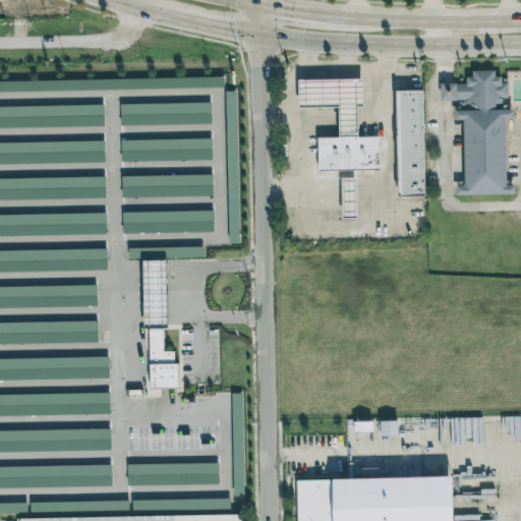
[(0,0),(0,16),(8,16),(8,0),(0,0)]
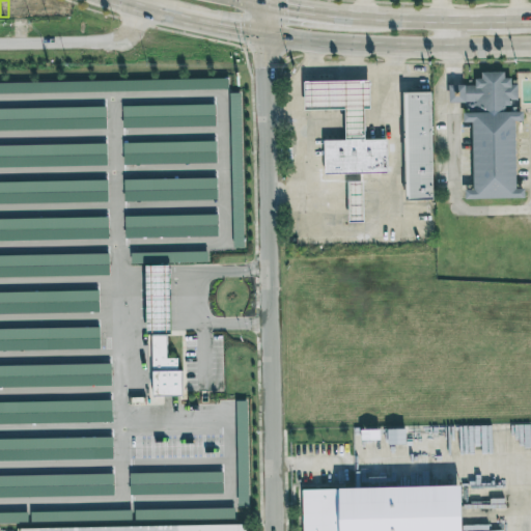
[(472,122),(473,190),(465,190),(465,199),(524,198),(524,189),(514,189),(514,121),(522,121),(522,112),(514,112),(514,81),(504,81),(504,74),(474,74),(474,85),(448,85),(448,103),(470,103),(470,113),(463,113),(463,122),(472,122)]
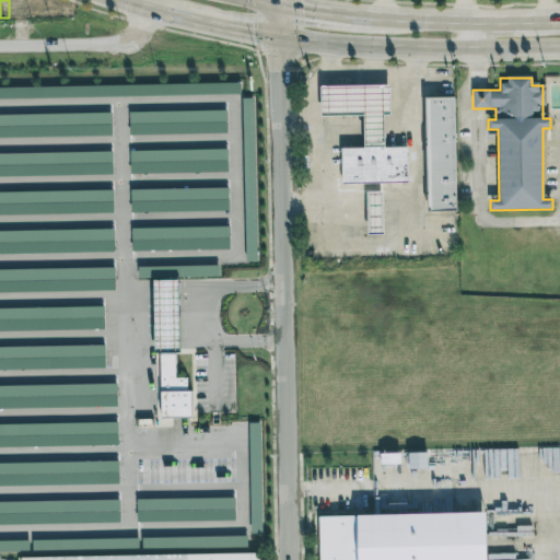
[(0,86),(0,98),(241,93),(241,82),(0,86)]
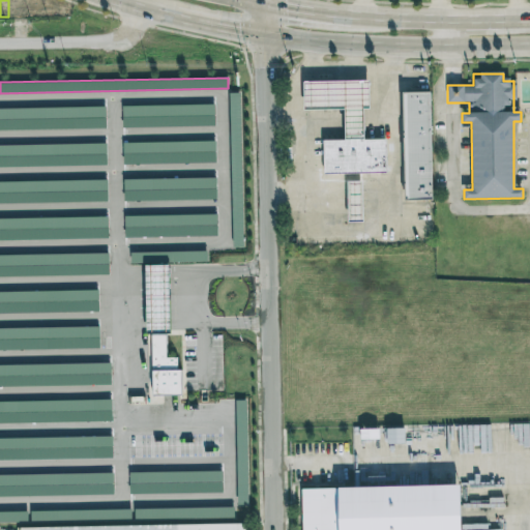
[(323,173),(385,173),(385,140),(366,140),(365,125),(365,81),(302,81),(302,110),(343,109),(343,126),(344,140),(322,140),(323,173)]
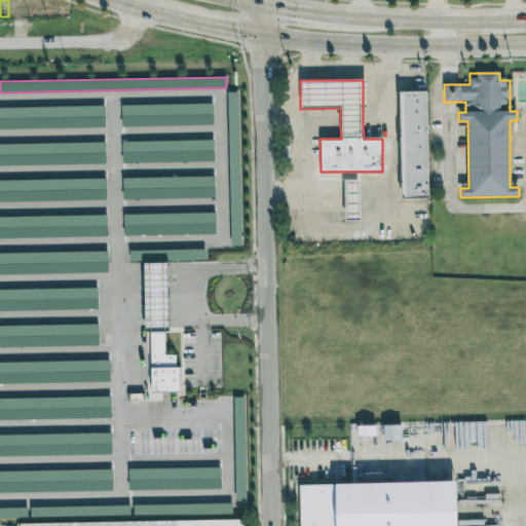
[(426,90),(399,91),(400,198),(427,197),(426,90)]
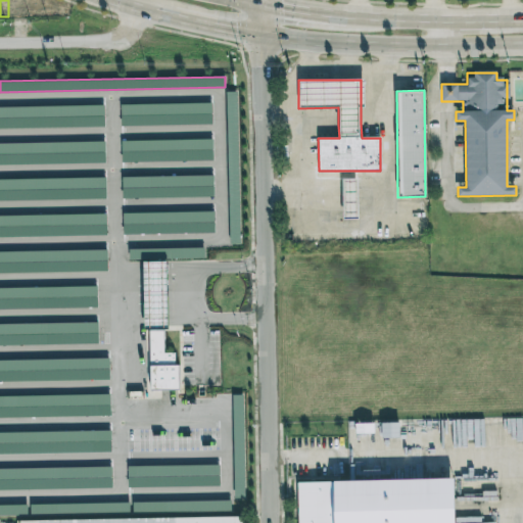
[(230,243),(240,243),(237,91),(226,91),(230,243)]
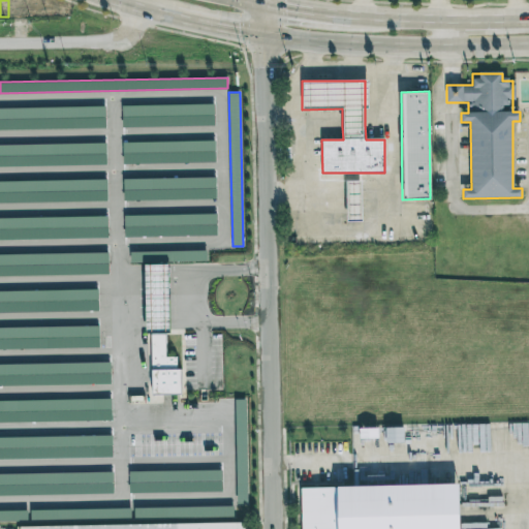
[(122,105),(122,127),(215,125),(214,104),(122,105)]
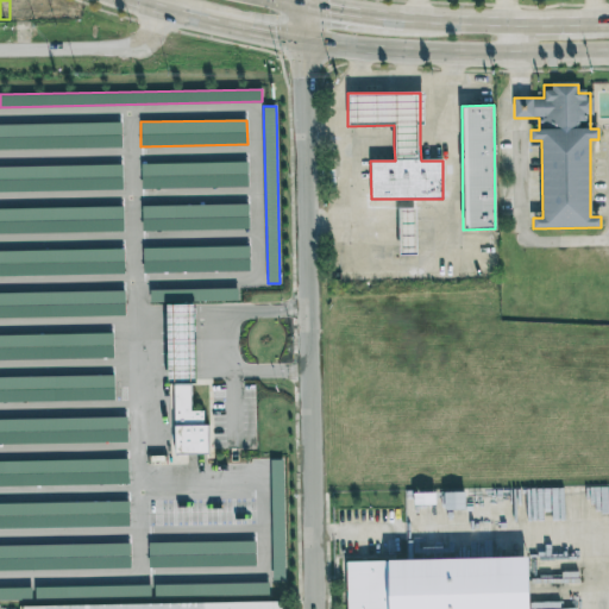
[(0,149),(121,148),(121,121),(0,124),(0,149)]
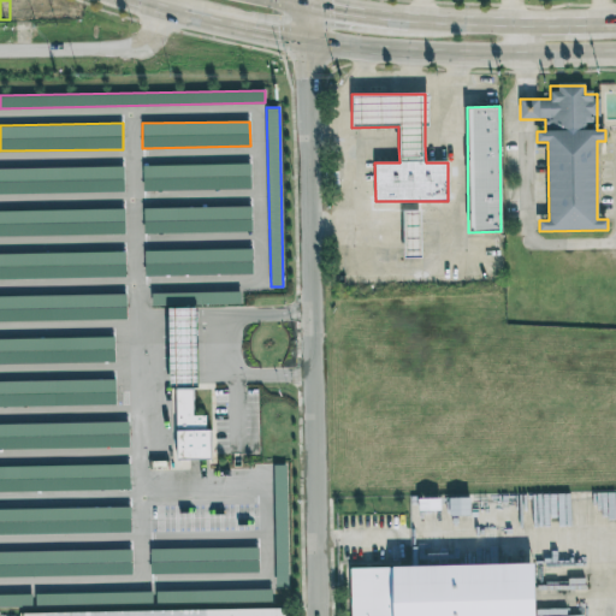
[(250,189),(250,163),(143,166),(143,191),(250,189)]
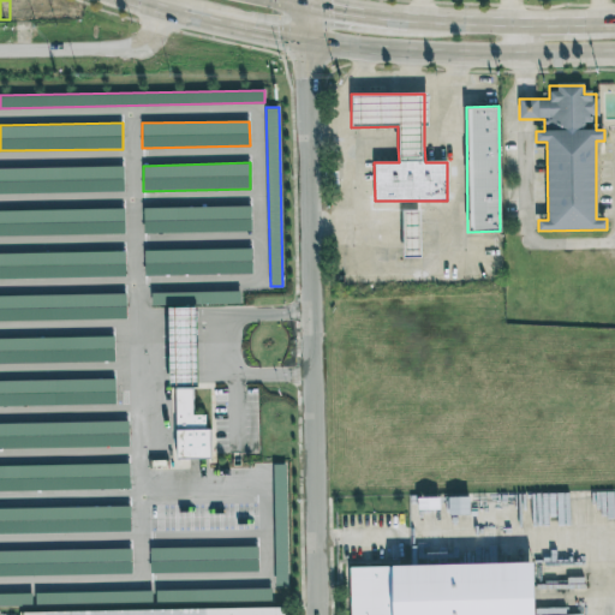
[(0,193),(124,191),(124,166),(0,167),(0,193)]
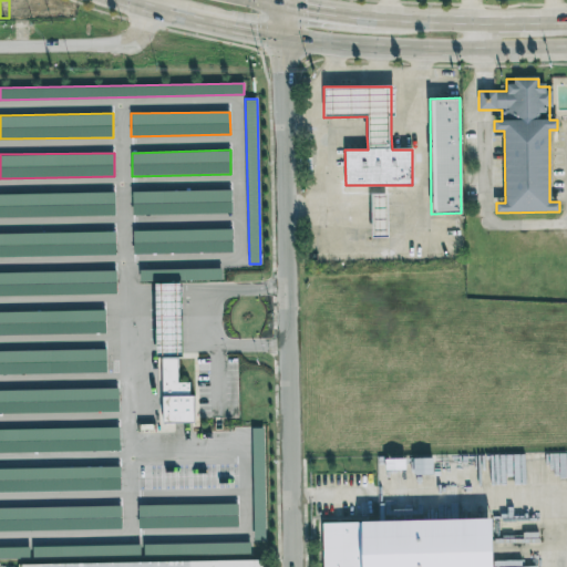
[(133,215),(232,214),(232,189),(132,192),(133,215)]
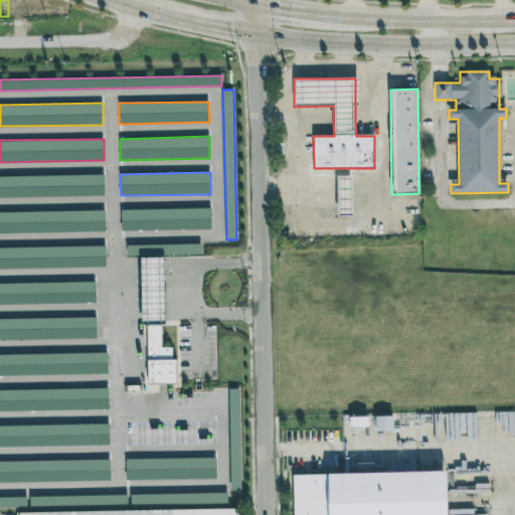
[(0,197),(105,195),(105,174),(0,176),(0,197)]
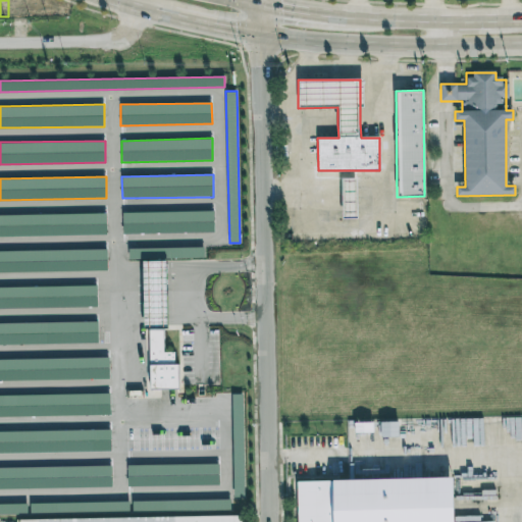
[(342,219),(357,219),(357,179),(342,179),(342,219)]
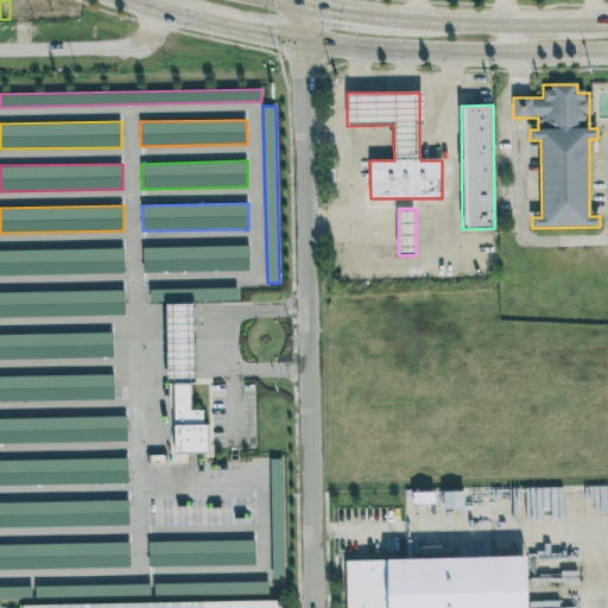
[(249,271),(249,246),(143,247),(144,272),(249,271)]
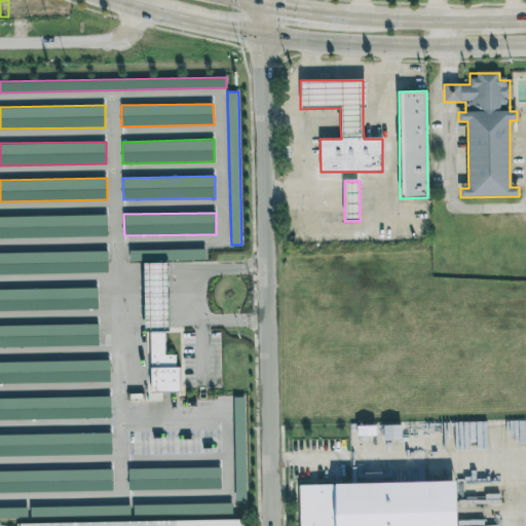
[(0,237),(108,236),(107,215),(0,216),(0,237)]
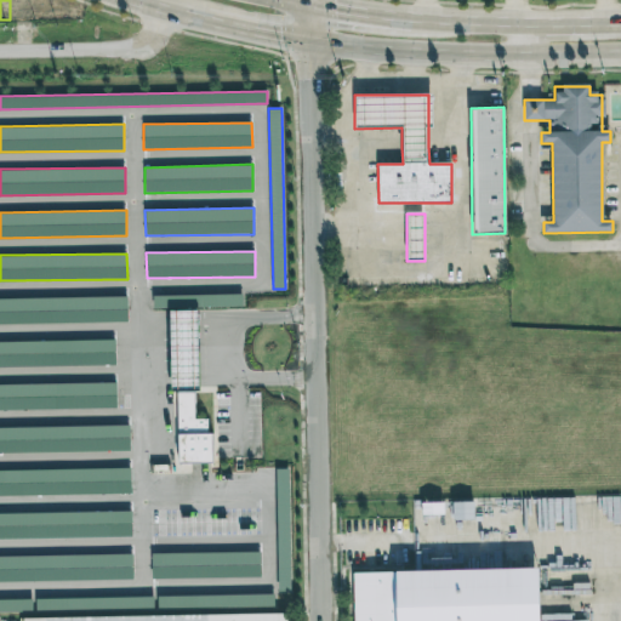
[(200,307),(243,307),(243,295),(153,295),(153,309),(171,309),(174,448),(178,448),(180,463),(214,463),(214,432),(209,432),(209,419),(195,419),(195,388),(201,388),(200,307)]
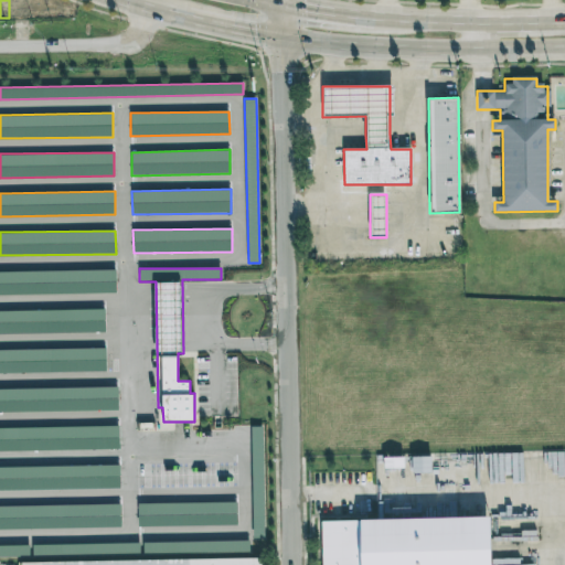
[(0,295),(116,292),(116,269),(0,270),(0,295)]
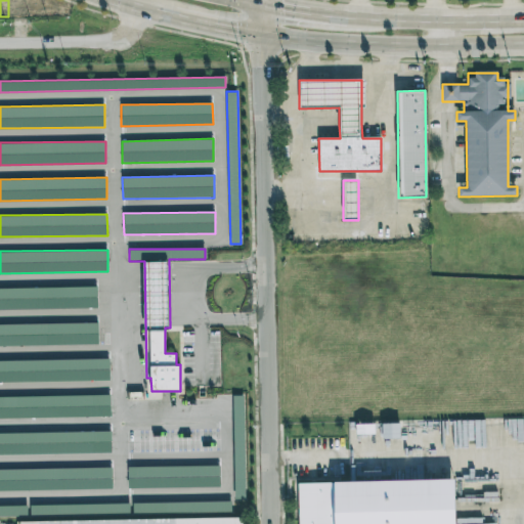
[(0,310),(97,308),(97,287),(0,289),(0,310)]
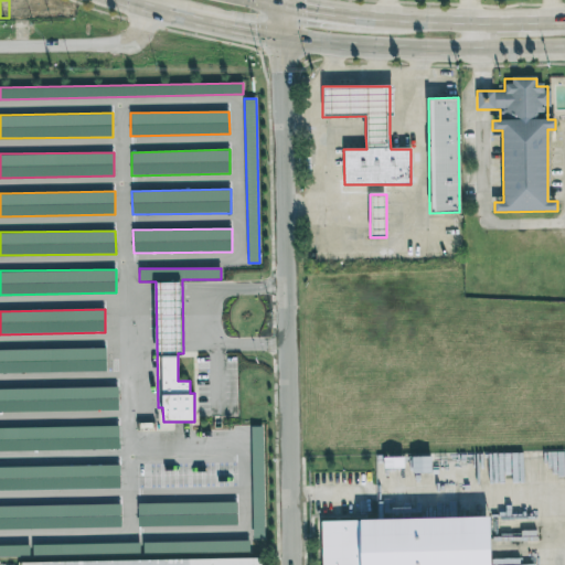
[(0,350),(0,373),(106,372),(106,348),(0,350)]
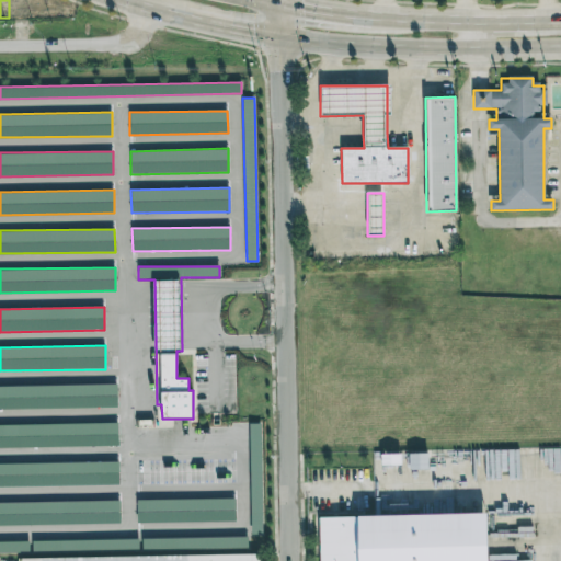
[(0,410),(117,409),(117,385),(0,387),(0,410)]
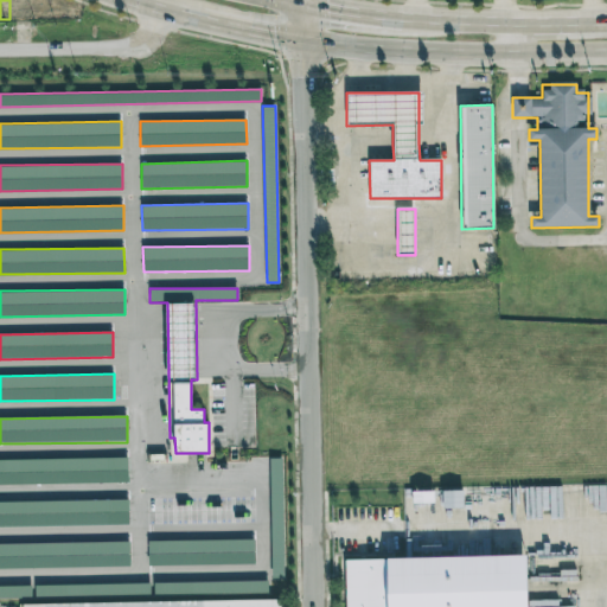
[(272,579),(285,579),(282,458),(270,459),(272,579)]
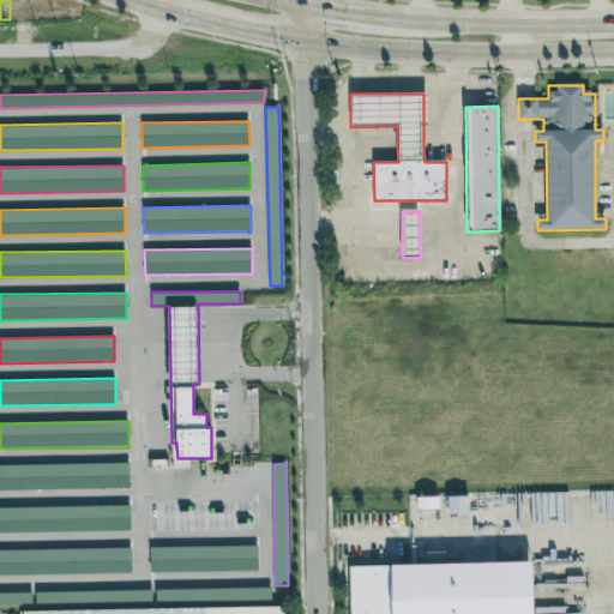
[(0,491),(130,489),(130,464),(0,465),(0,491)]
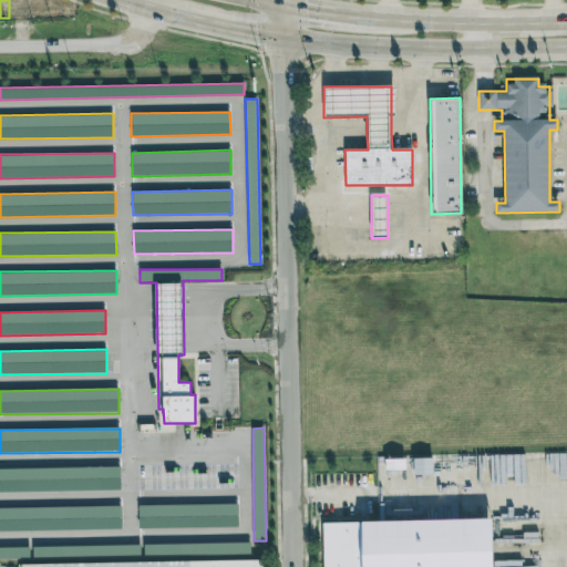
[(0,493),(121,491),(121,467),(0,468),(0,493)]
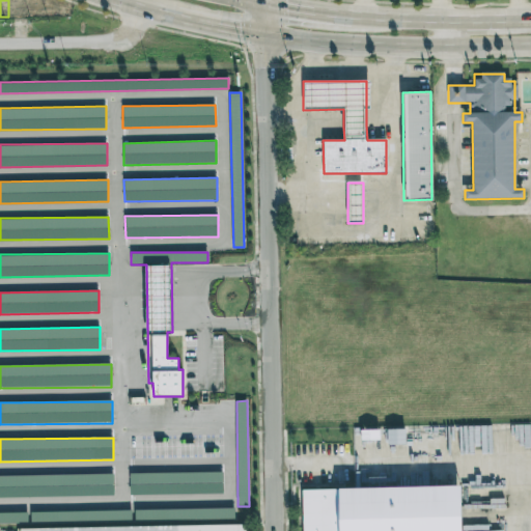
[(130,474),(130,495),(223,495),(222,473),(130,474)]
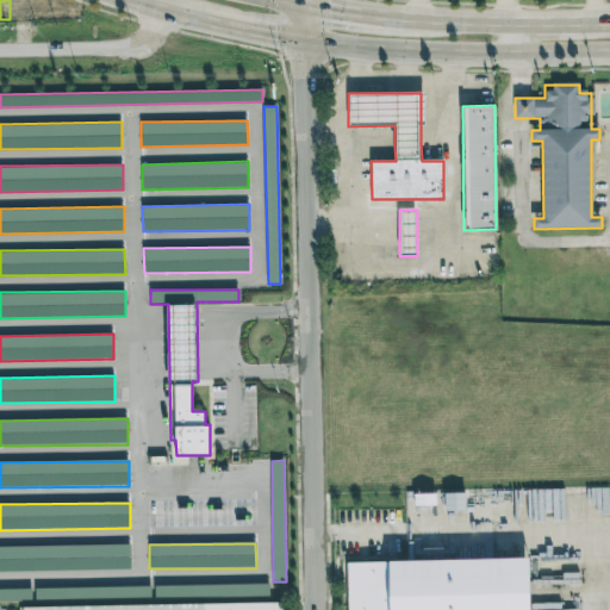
[(0,572),(131,571),(131,546),(0,547),(0,572)]
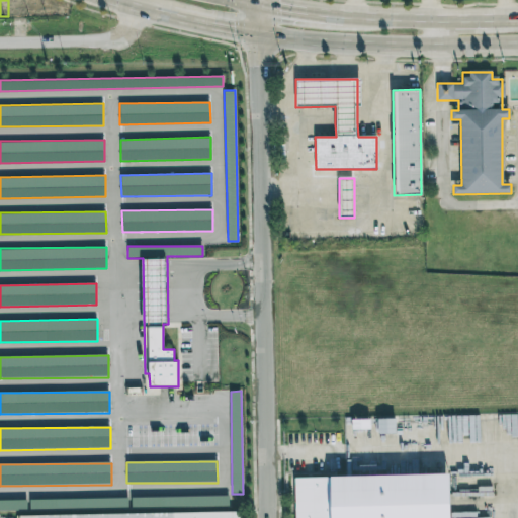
[(294,478),(295,517),(450,517),(450,475),(294,478)]
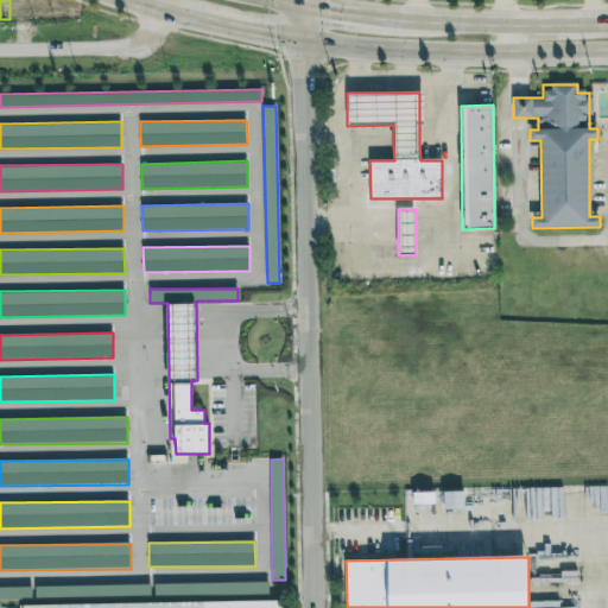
[(268,595),(268,582),(154,584),(156,596),(268,595)]
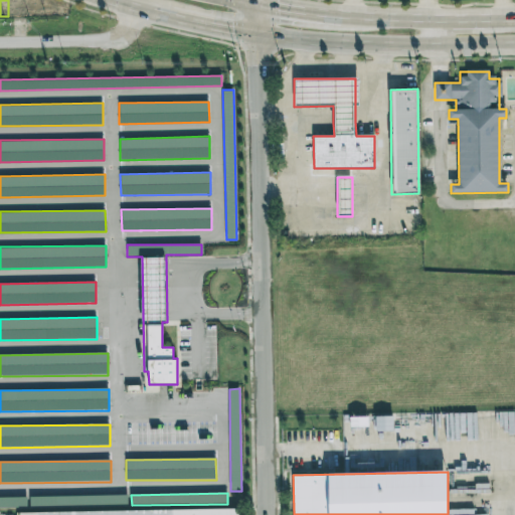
[(30,507),(128,506),(128,495),(30,497),(30,507)]
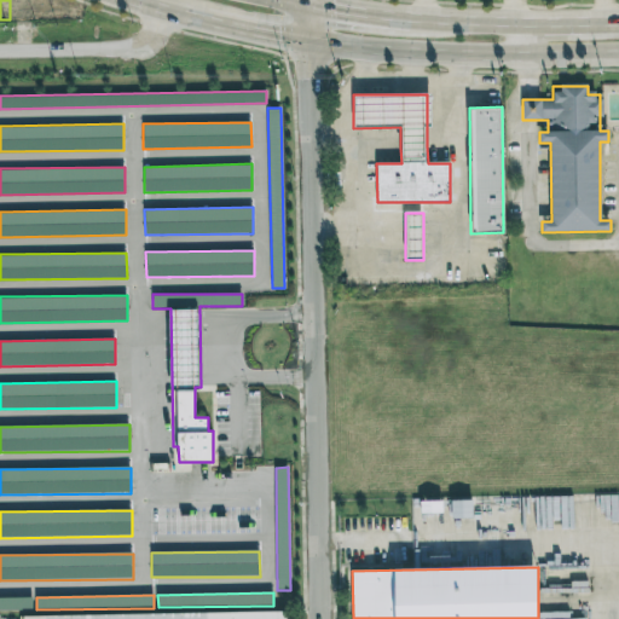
[(0,612),(33,612),(32,599),(0,599),(0,612)]
